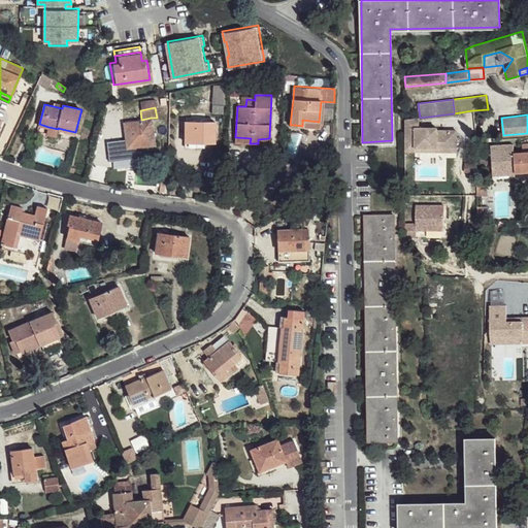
[(141,120),(123,123),(126,139),(139,137),(140,145),(155,142),(151,118),(141,120)]
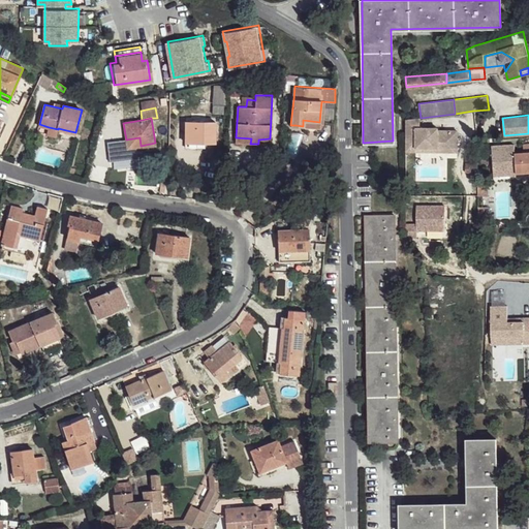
[(404,135),(404,151),(414,151),(414,150),(414,146),(456,146),(455,128),(431,128),(431,126),(421,126),(421,118),(403,118),(404,135)]
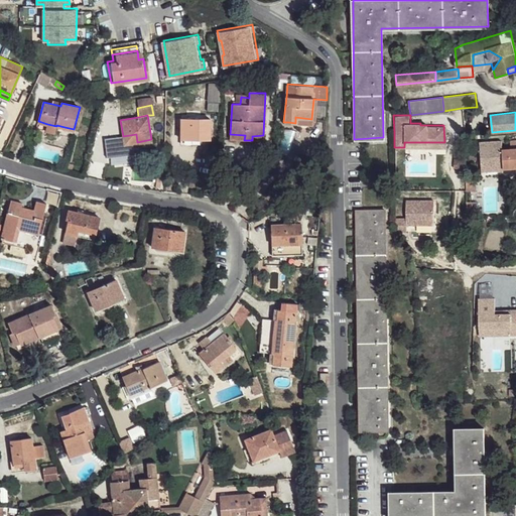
[(211,119),(181,118),(181,138),(200,139),(211,140),(211,119)]
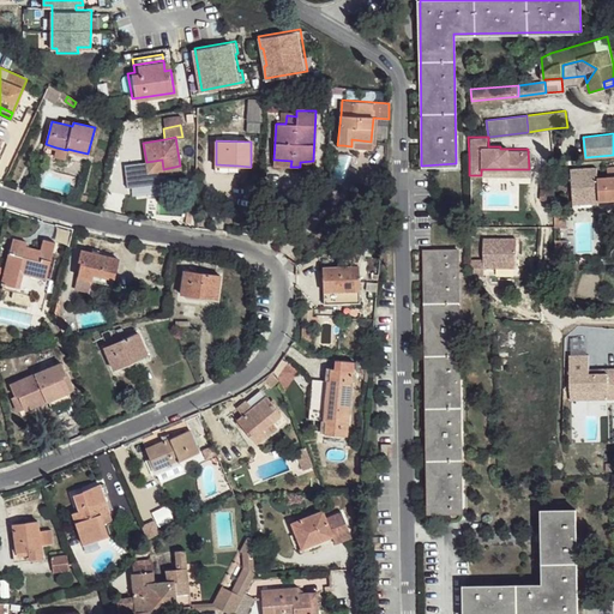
[(162,160),(146,162),(136,163),(137,180),(146,179),(156,176),(155,170),(163,169),(162,160)]
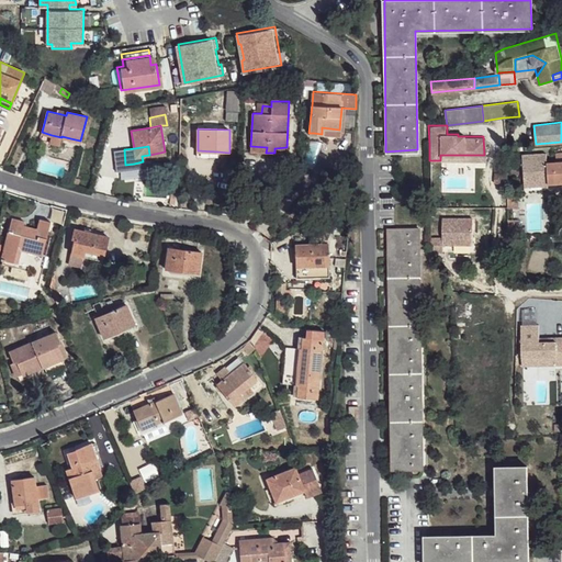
[(526,153),(526,178),(550,178),(550,182),(561,182),(561,161),(549,161),(549,152),(526,153)]
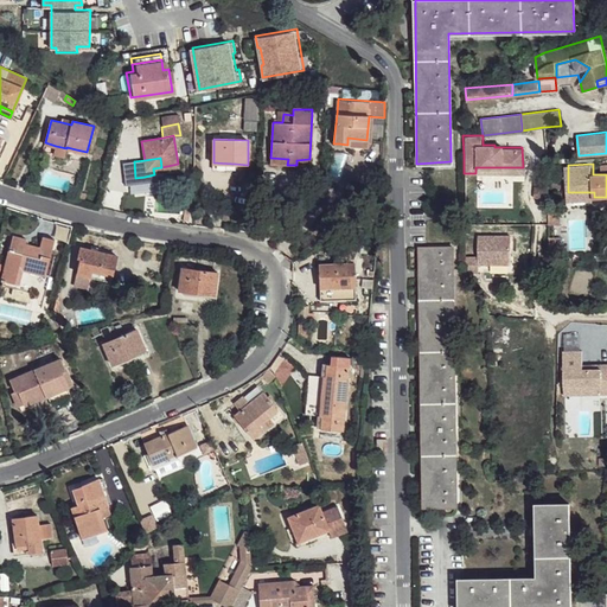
[(535,189),(534,197),(549,198),(549,189),(535,189)]
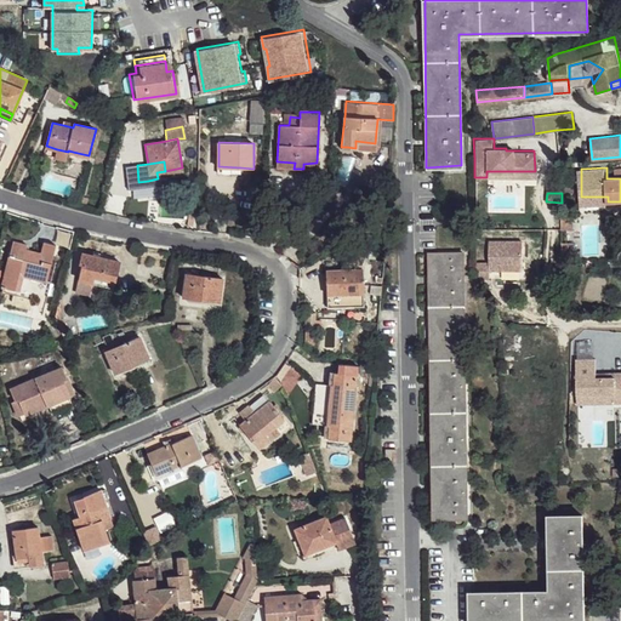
[(55,245),(44,241),(41,252),(32,250),(26,249),(26,244),(12,240),(1,286),(15,290),(20,274),(21,271),(47,277),(55,245)]
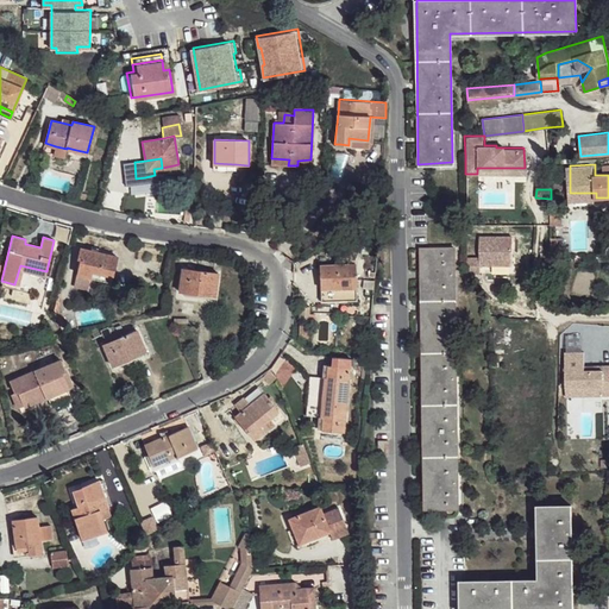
[(469,271),(488,294),(482,264),(514,264),(514,236),(482,236),(482,256),(470,256),(469,271)]
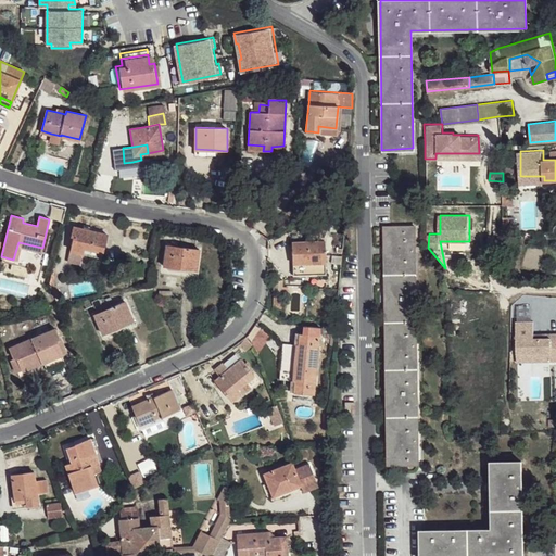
[(89,226),(84,225),(83,228),(73,227),(71,237),(74,238),(72,250),(85,252),(86,247),(104,251),(108,234),(92,230),(89,229),(89,226)]
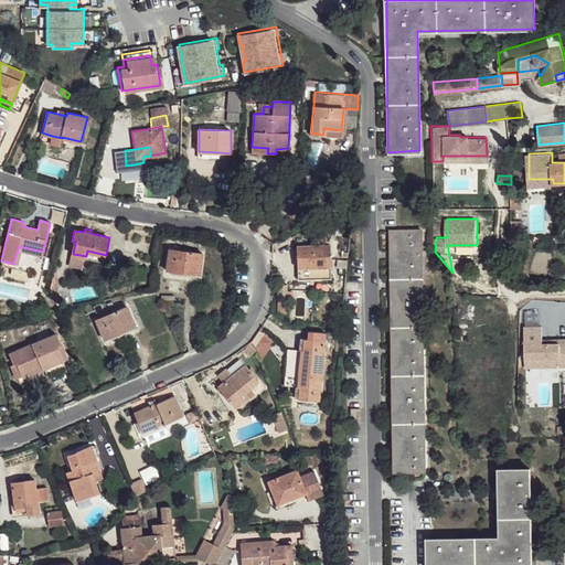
[(330,228),(310,228),(310,245),(330,245),(330,228)]
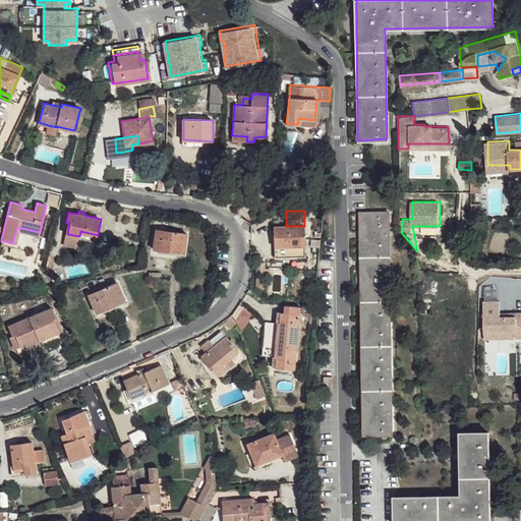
[(359,212),(364,433),(393,433),(389,211),(359,212)]
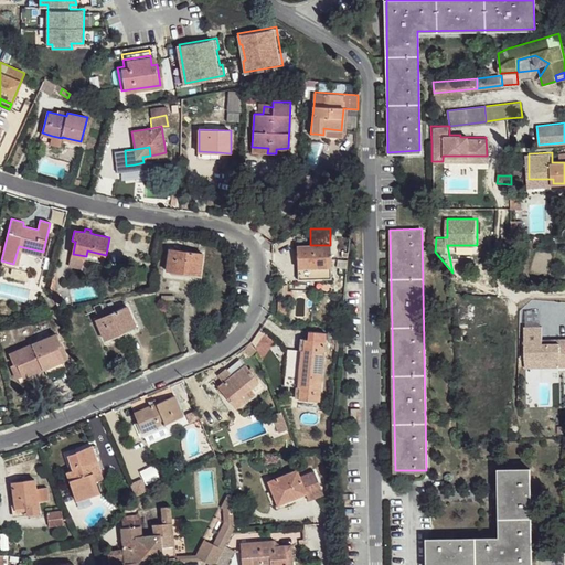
[(310,245),(298,246),(298,264),(299,279),(332,278),(330,245),(310,245)]
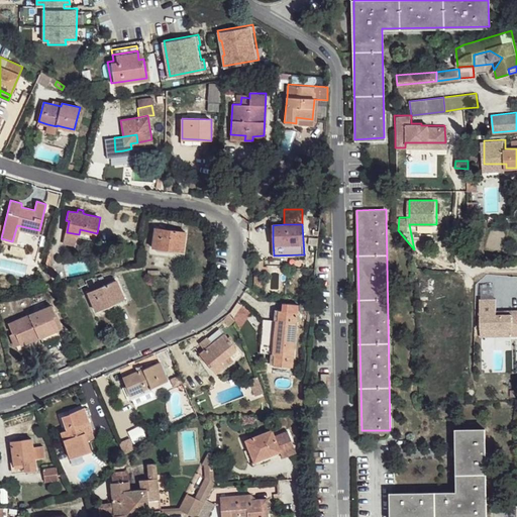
[(39,230),(17,225),(16,228),(19,229),(38,234),(39,230)]
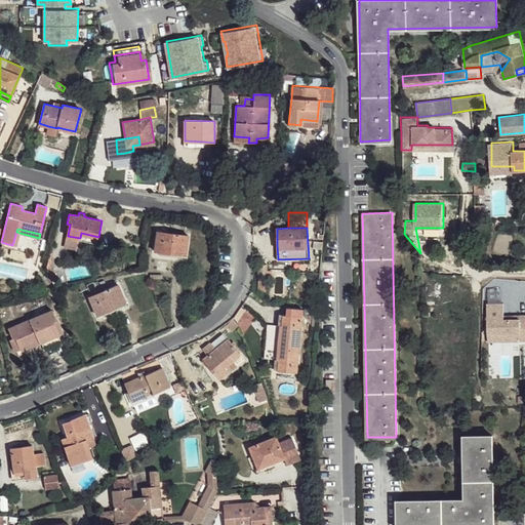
[(157,231),(155,250),(173,252),(186,254),(188,234),(157,231)]
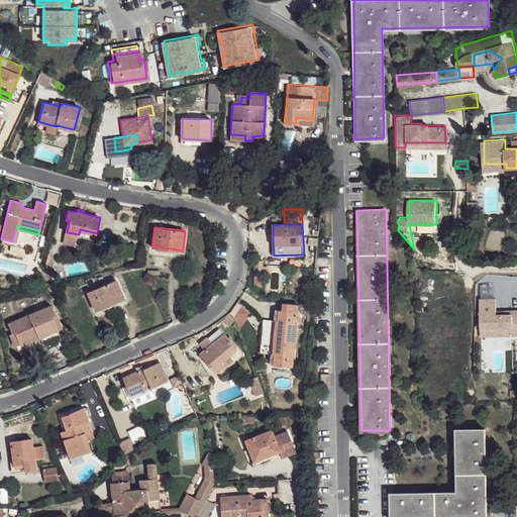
[(97,233),(80,229),(79,234),(96,238),(97,233)]
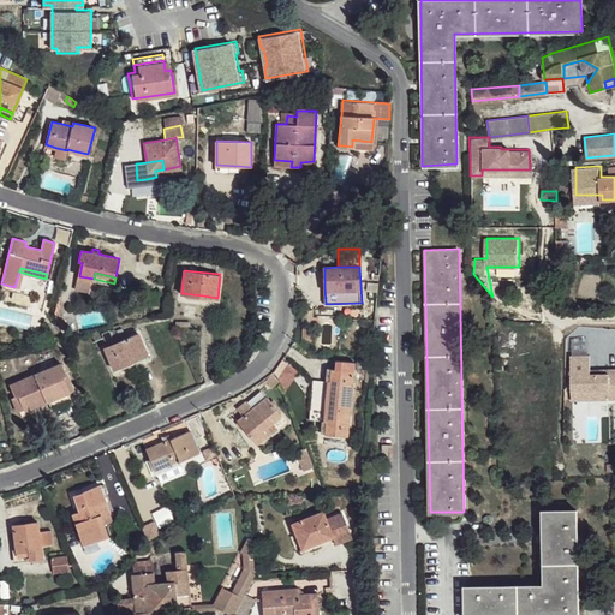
[(138,333),(105,347),(114,369),(132,362),(147,354),(138,333)]
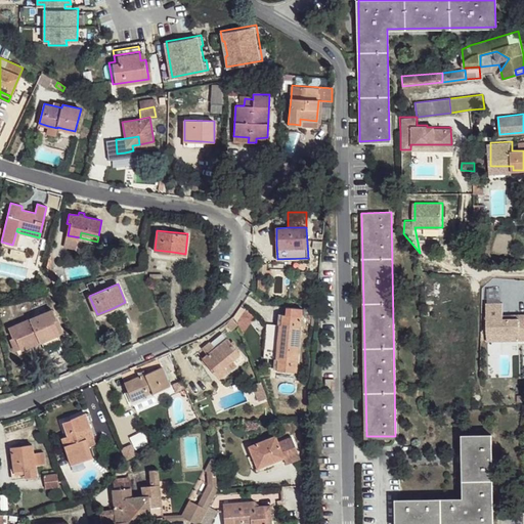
[(503,302),(486,302),(487,333),(518,333),(519,340),(523,339),(523,313),(511,314),(511,317),(503,318),(503,302)]
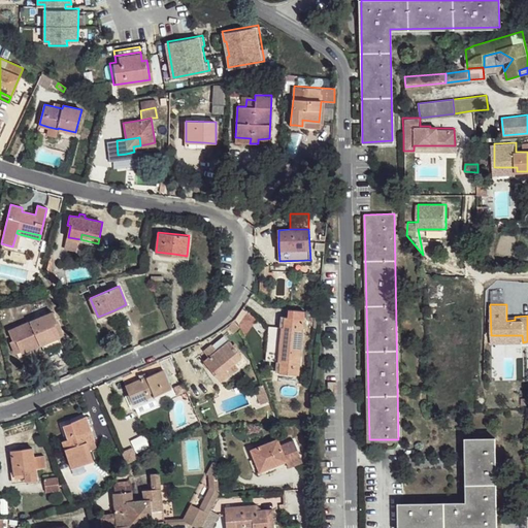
[(241,309),(233,324),(248,332),(256,319),(241,309)]
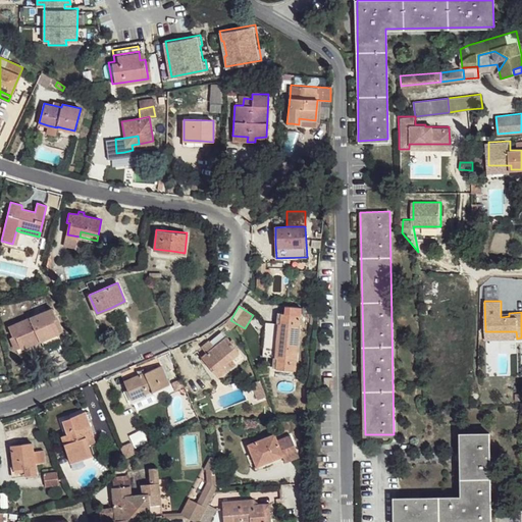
[(52,308),(9,326),(13,336),(16,335),(21,348),(42,340),(59,332),(53,319),(56,318),(52,308)]
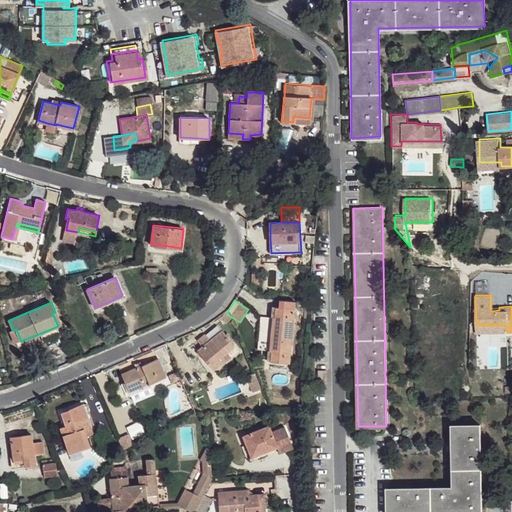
[(294,307),(276,306),(274,316),(273,316),(272,327),(270,350),(272,351),(270,360),(289,362),(294,307)]
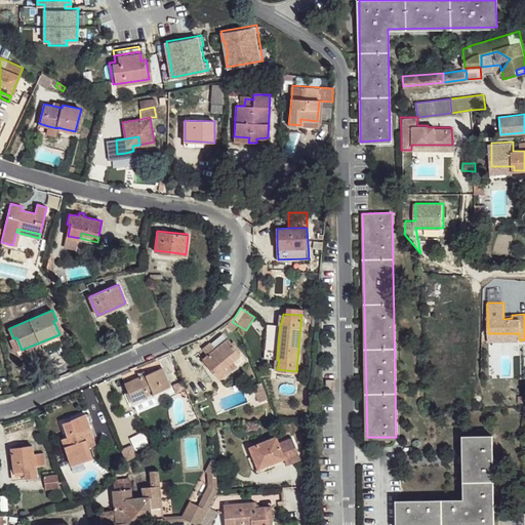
[(239,354),(227,338),(220,345),(215,349),(207,355),(202,359),(218,378),(228,371),(225,366),(232,361),(239,354)]
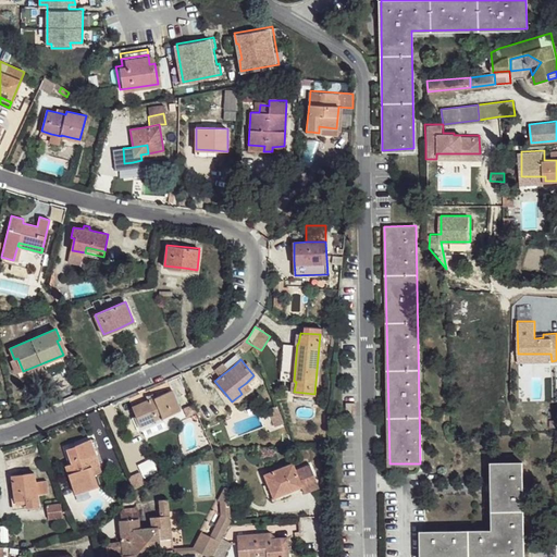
[(229,370),(223,363),(214,370),(220,376),(229,370)]
